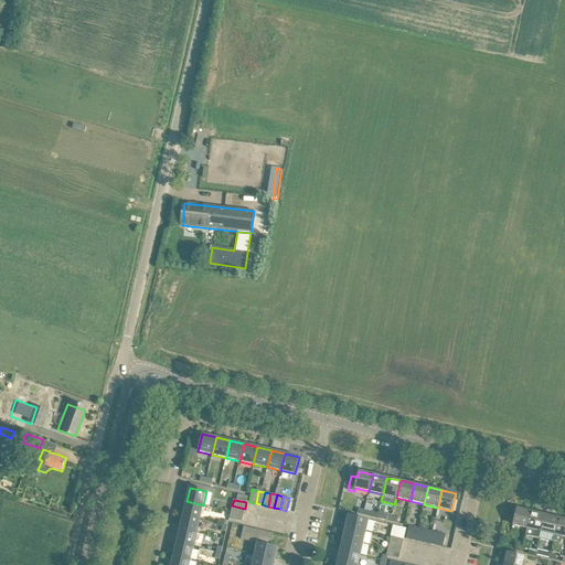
[(200,519),(203,505),(187,501),(183,515),(200,519)]
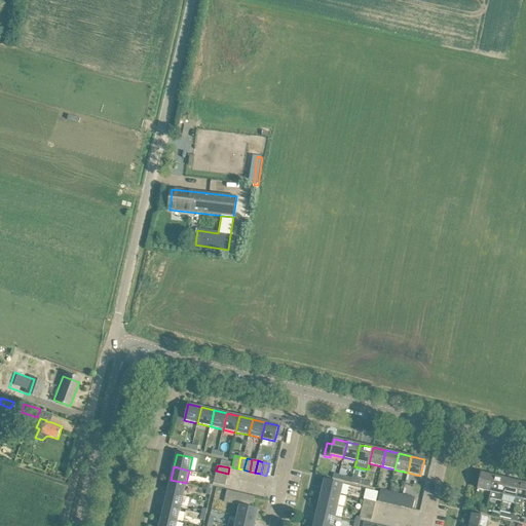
[(227,480),(228,474),(216,471),(215,477),(227,480)]
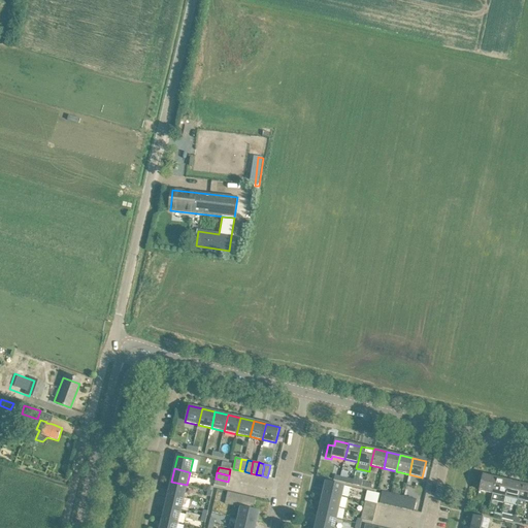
[(492,494),(496,477),(483,474),(480,491),(492,494)]
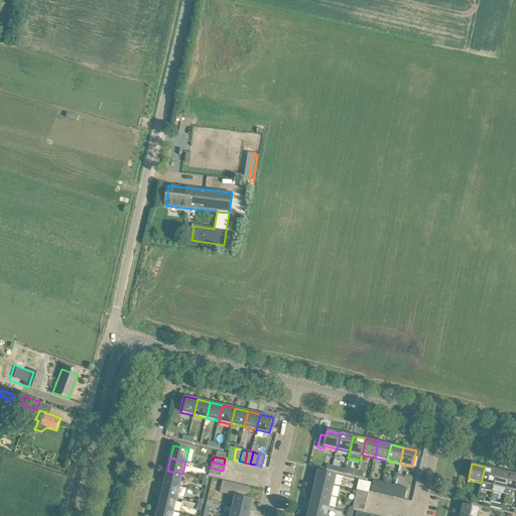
[(493,492),(494,486),(498,470),(485,467),(481,483),(480,489),(493,492)]
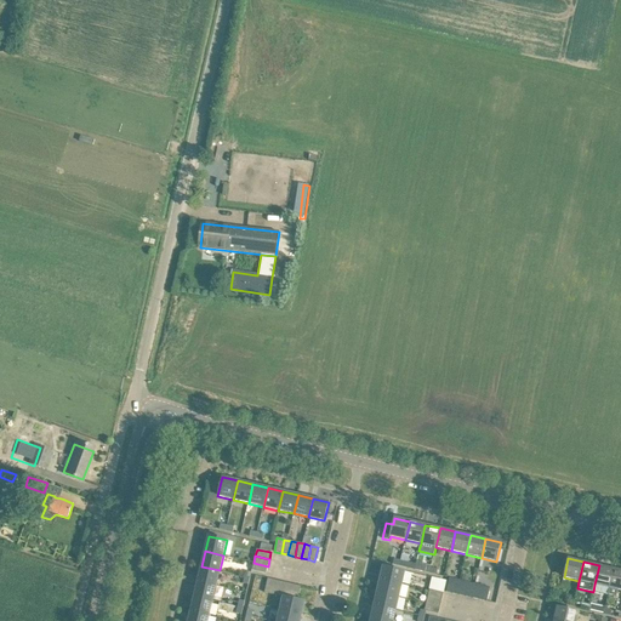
[(266,574),(268,567),(254,563),(252,570),(266,574)]
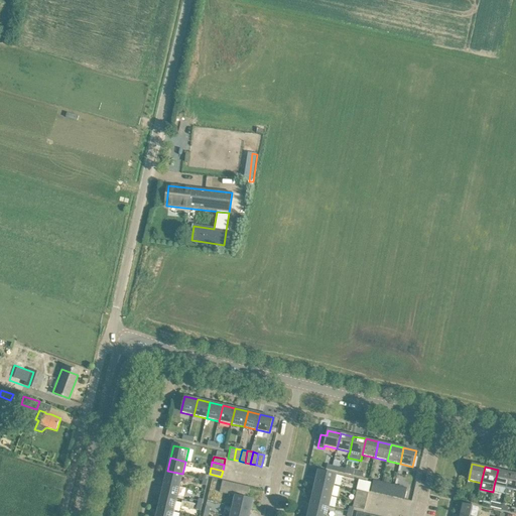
[(344,474),(352,476),(357,477),(358,472),(359,471),(346,468),(344,474)]
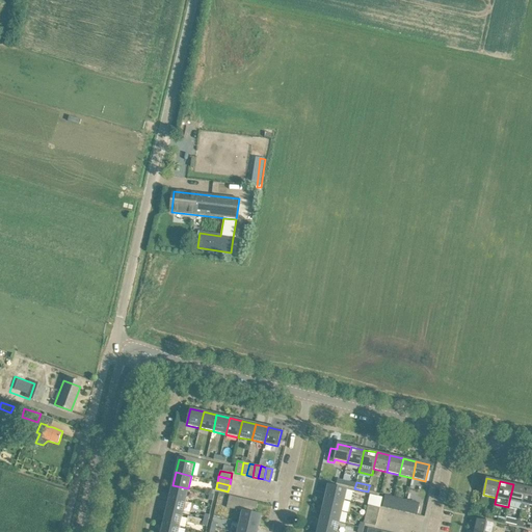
[(522,504),(526,487),(513,484),(509,501),(522,504)]
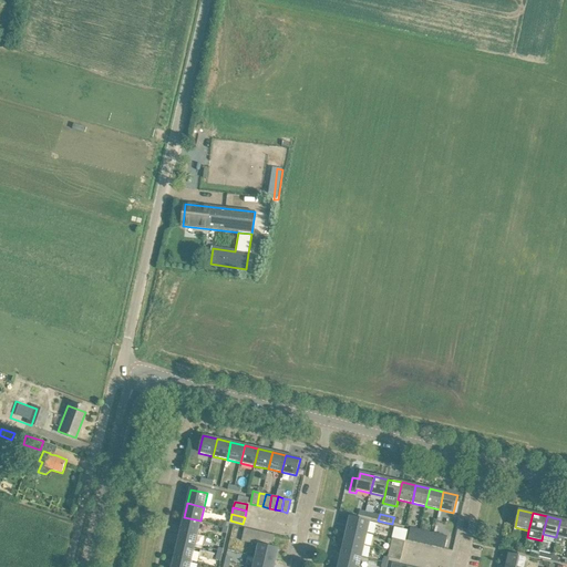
[(197,535),(200,521),(184,517),(181,531),(197,535)]
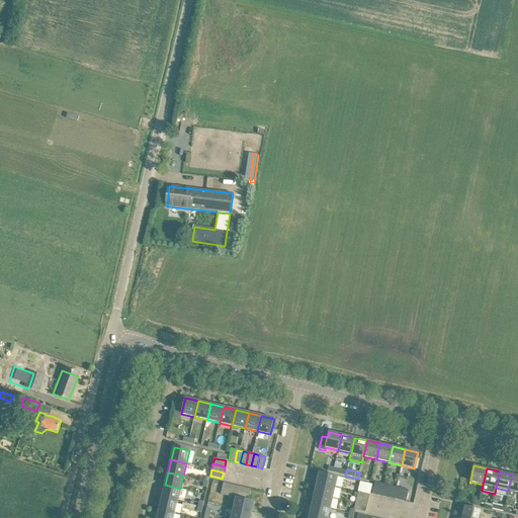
[(335,488),(338,477),(320,472),(317,484),(335,488)]
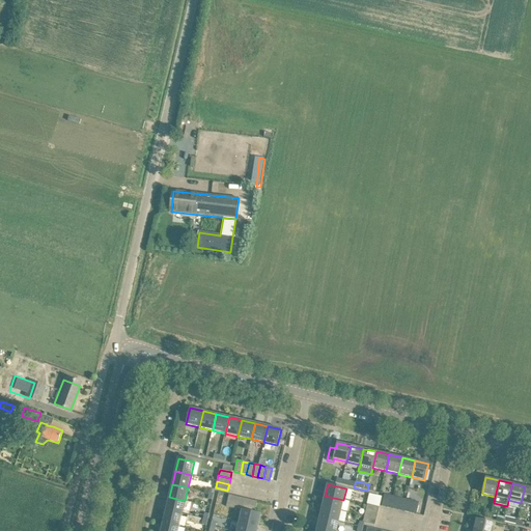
[(530,504),(530,487),(525,486),(521,503),(520,507),(527,509),(528,504),(530,504)]
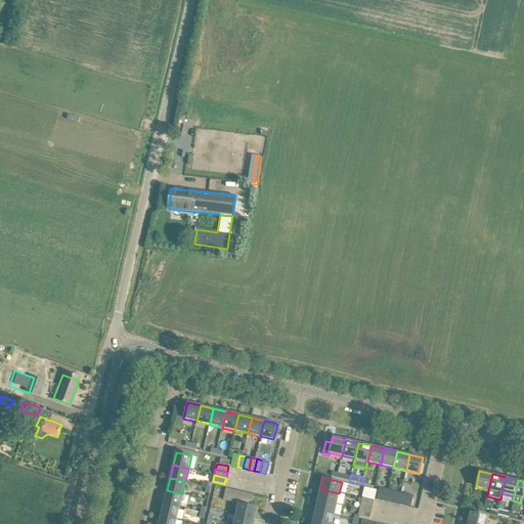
[(383,500),(386,489),(380,487),(377,499),(383,500)]
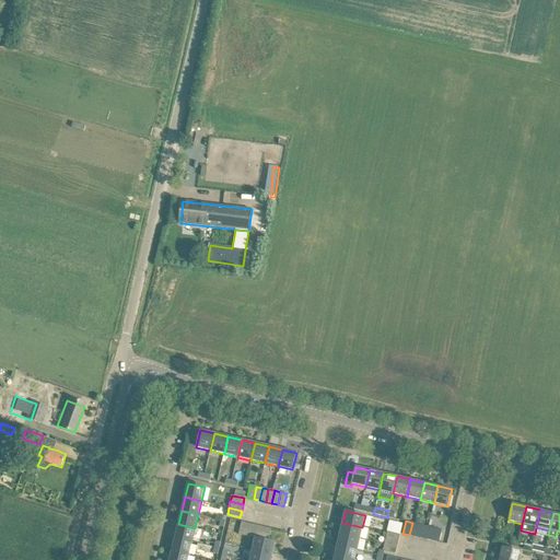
[(394,522),(391,533),(400,535),(403,524),(394,522)]
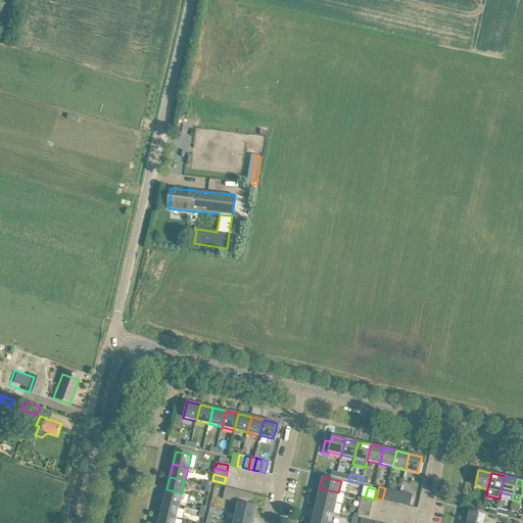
[(336,503),(338,492),(320,488),(318,498),(336,503)]
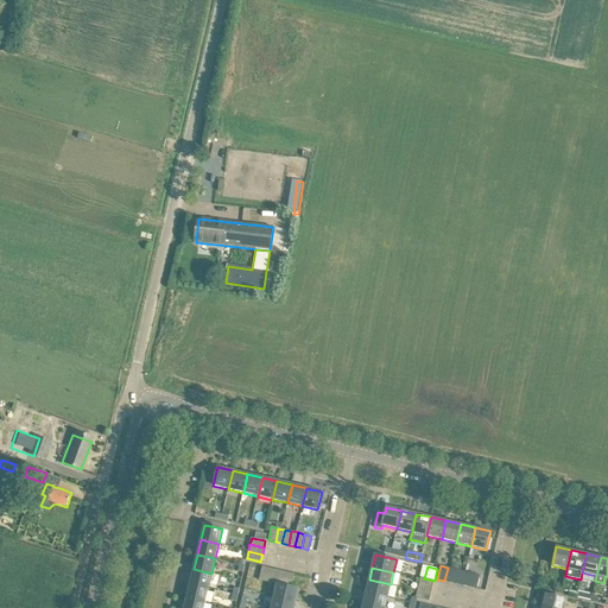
[(451,583),(454,569),(448,568),(444,581),(451,583)]
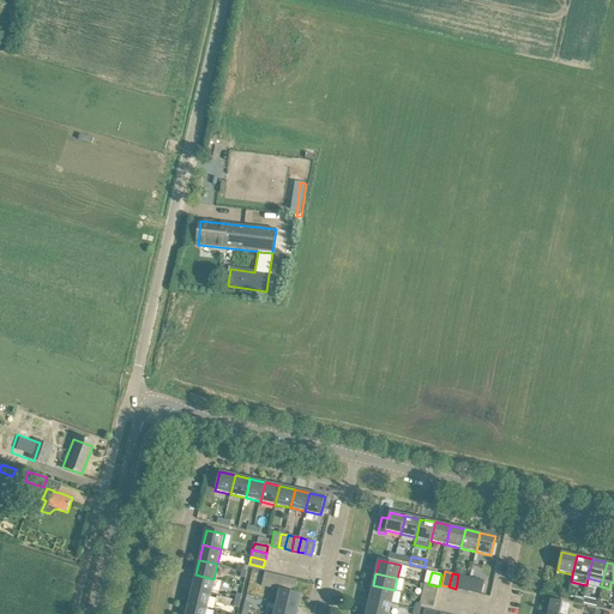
[(210,594),(214,579),(196,575),(192,590),(210,594)]
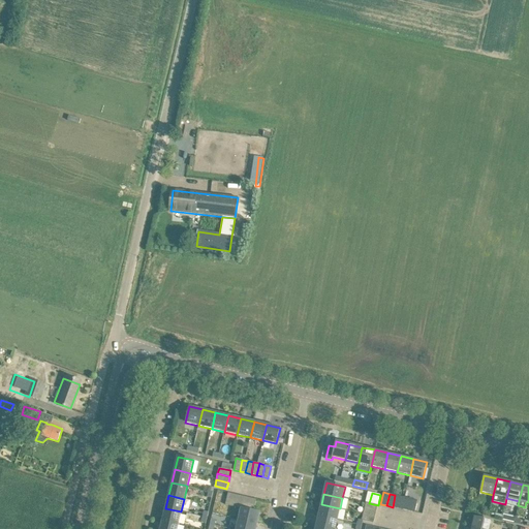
[(398,508),(401,496),(395,495),(393,507),(398,508)]
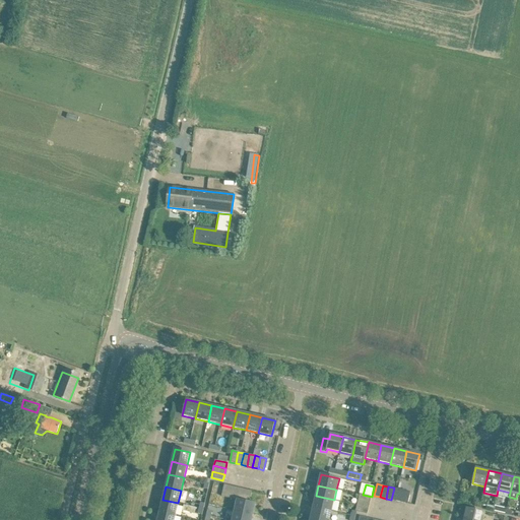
[(397,501),(399,490),(394,488),(391,500),(397,501)]
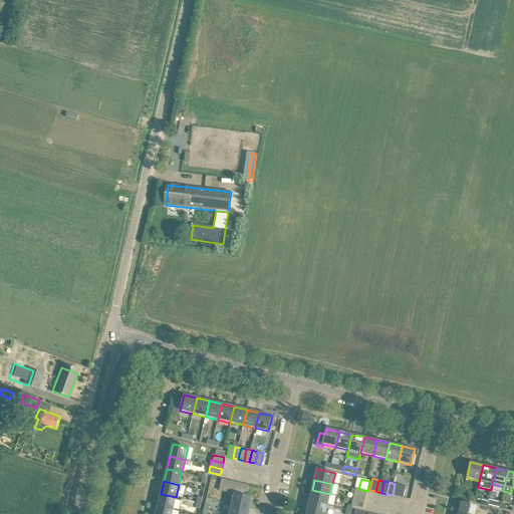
[(241,495),(244,484),(238,483),(235,494),(241,495)]
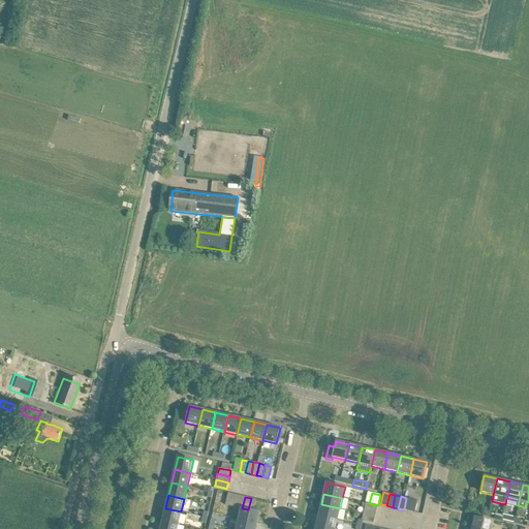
[(254,511),(256,499),(251,498),(248,509),(254,511)]
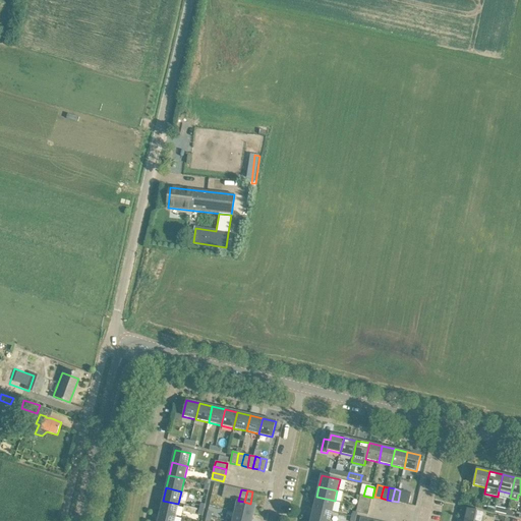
[(403,504),(406,491),(400,490),(398,502),(403,504)]
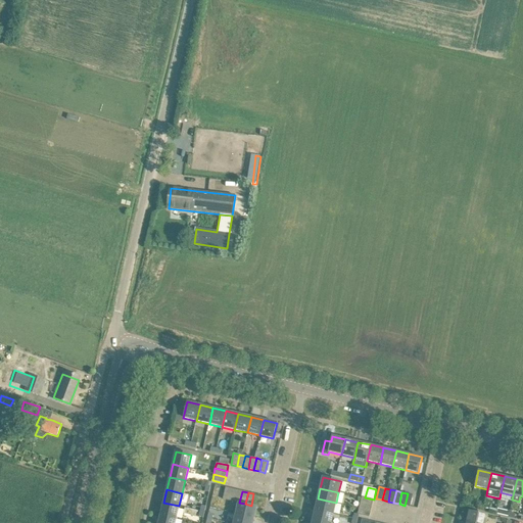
[(372,505),(374,500),(365,497),(362,496),(361,503),(372,505)]
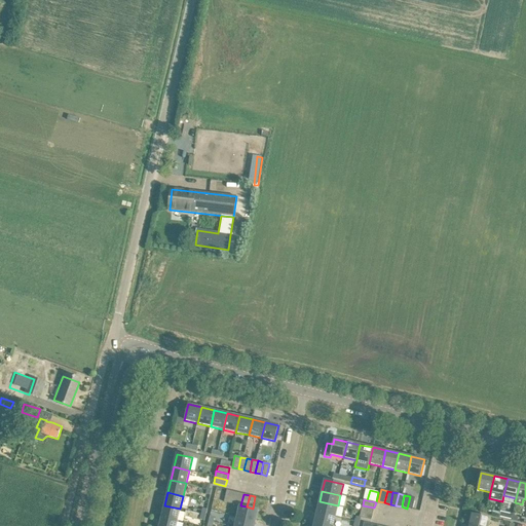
[(336,517),(338,505),(320,501),(316,513),(336,517)]
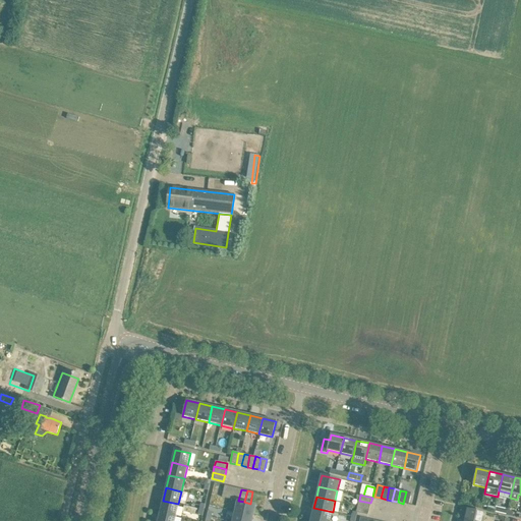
[(175,517),(178,504),(163,501),(160,513),(175,517)]
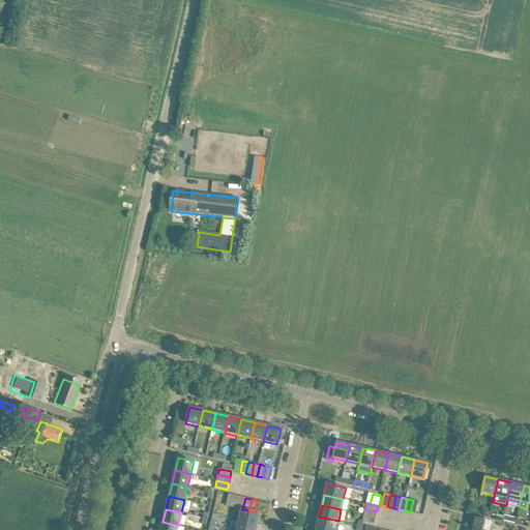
[(258,525),(261,513),(255,512),(248,510),(242,509),(241,509),(239,521),(258,525)]
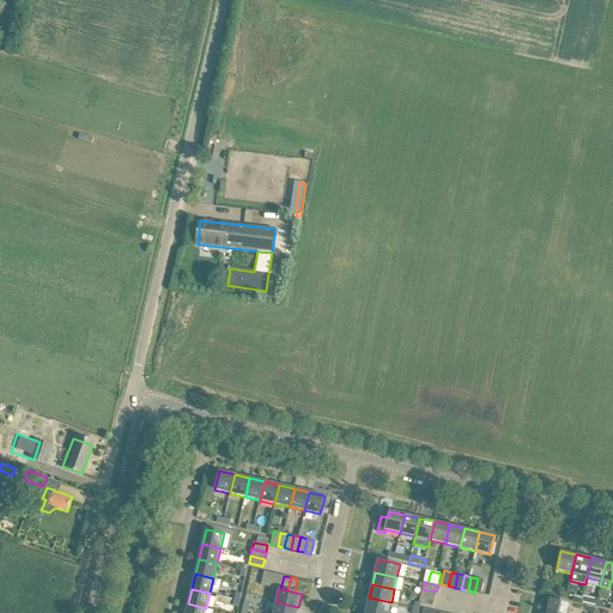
[(435,599),(436,592),(423,589),(420,596),(435,599)]
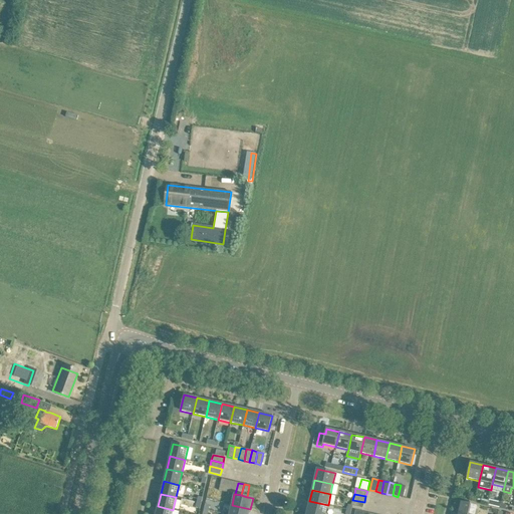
[(362,508),(364,502),(352,500),(351,505),(362,508)]
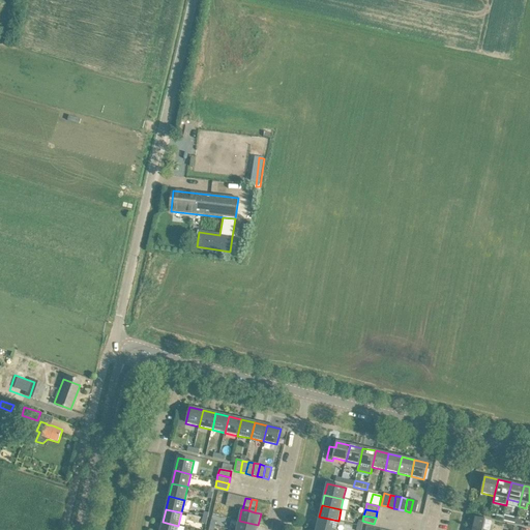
[(329,529),(335,529),(339,521),(319,517),(317,527),(329,529)]
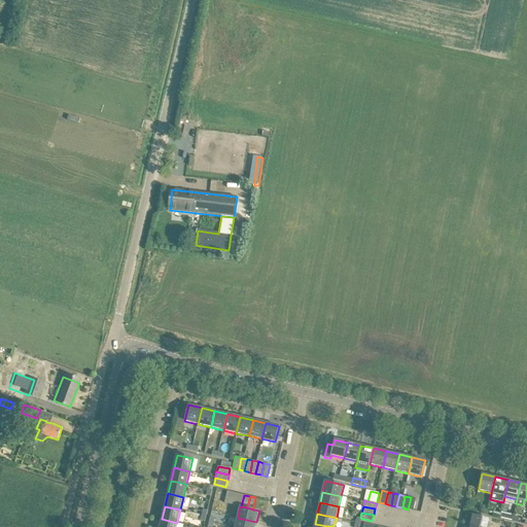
[(472,526),(489,526),(492,520),(472,515),(469,526),(472,526)]
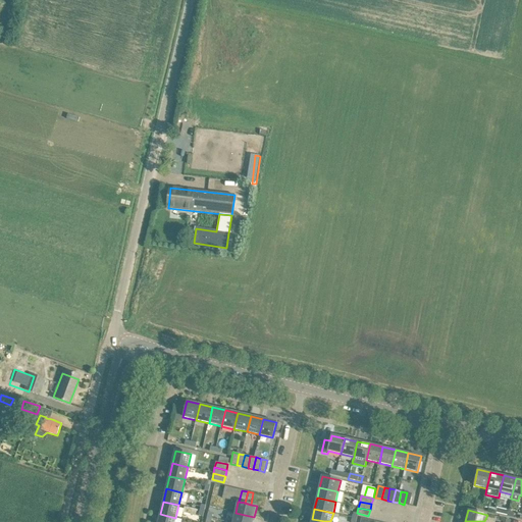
[(252,521),(254,517),(236,513),(232,521),(252,521)]
